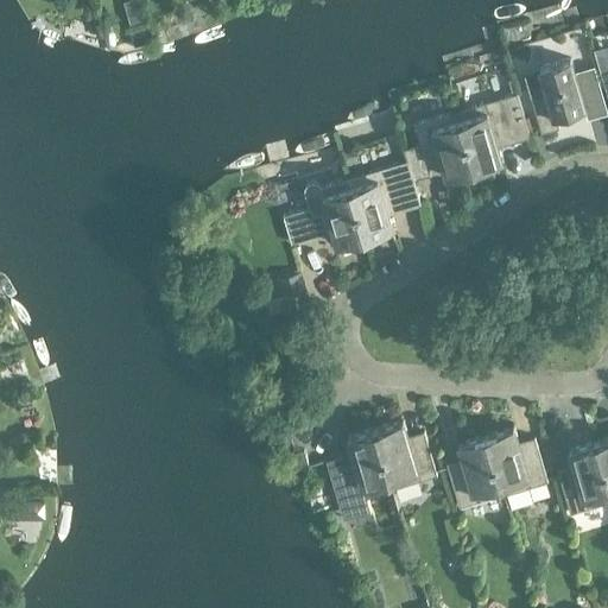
[(557,116),(587,108),(571,58),(540,67),(542,68),(525,73),(532,95),(531,96),(542,131),(559,125),(557,116)]
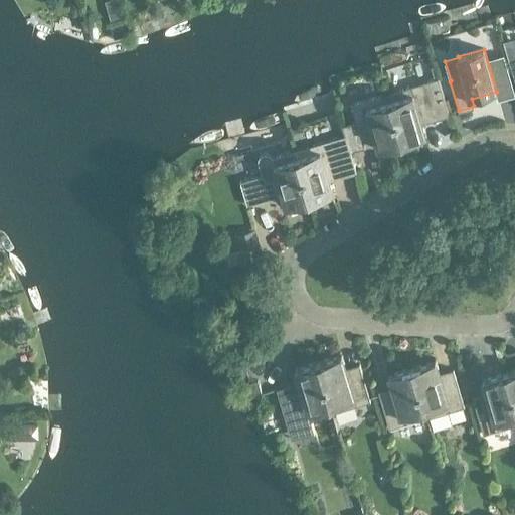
[(387,94),(403,143),(426,137),(419,115),(433,111),(435,119),(449,115),(439,78),(387,94)]
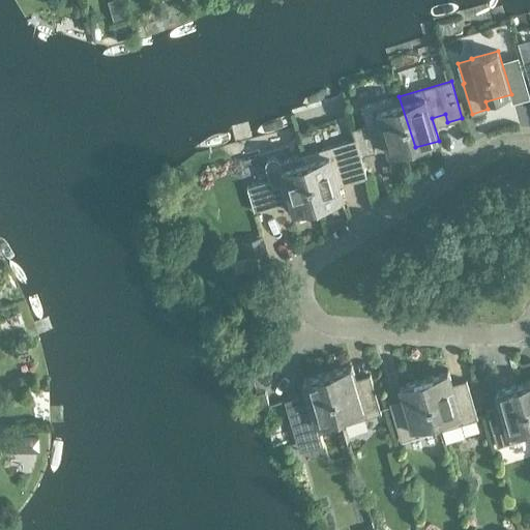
[(390,154),(415,147),(399,96),(360,108),(366,125),(352,129),(355,140),(354,141),(364,176),(365,176),(366,178),(367,178),(360,154),(374,150),(374,152),(376,152),(371,137),(384,133),(390,154)]
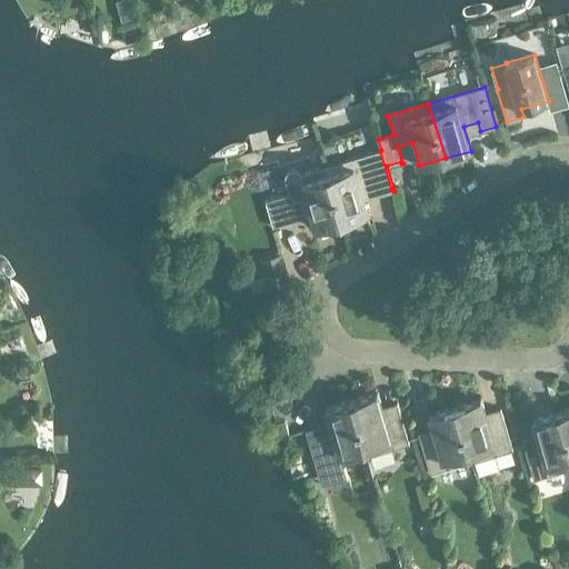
[(363,198),(391,189),(380,151),(368,155),(326,167),(342,222),(368,215),(363,198)]
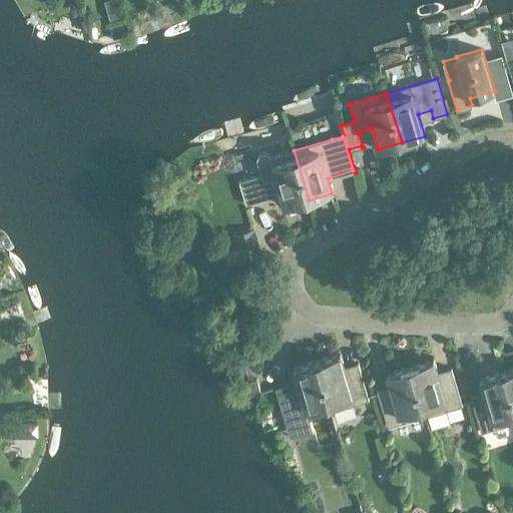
[(309,200),(294,150),(282,153),(279,143),(231,156),(246,204),(282,194),(286,206),(309,200)]
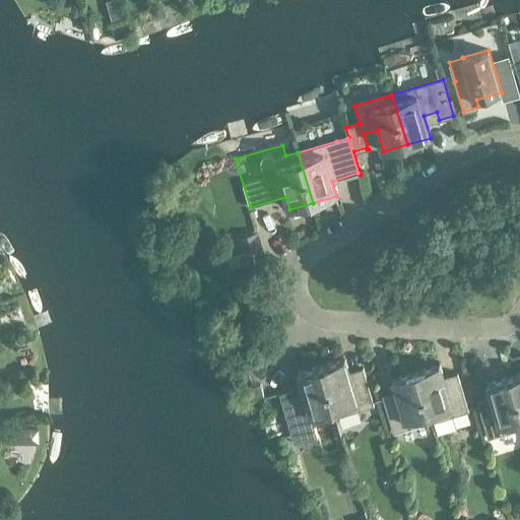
[(338,206),(327,209),(329,218),(341,214),(338,206)]
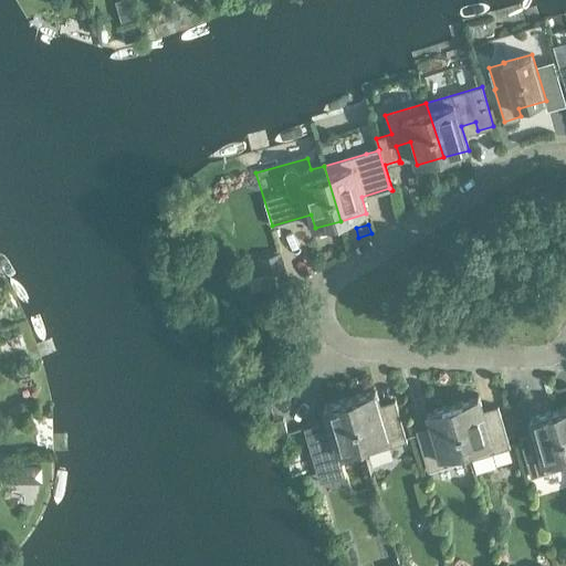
[(289,282),(280,253),(257,259),(265,289),(289,282)]
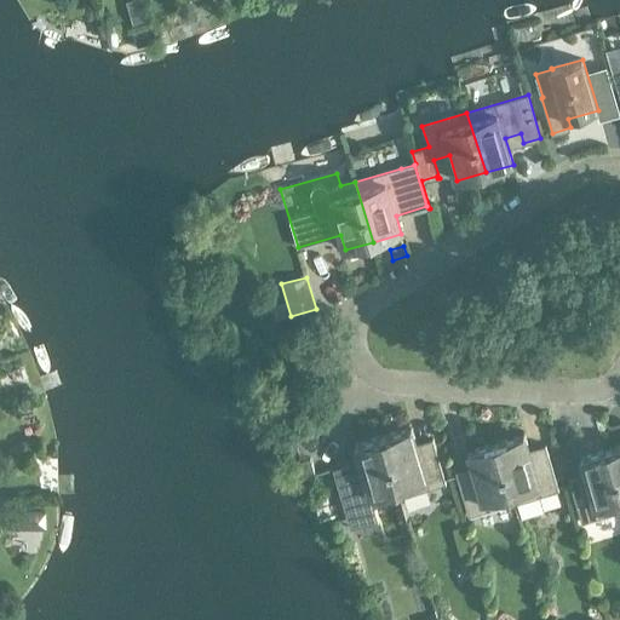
[(412,428),(384,436),(402,497),(447,483),(436,449),(419,454),(412,428)]
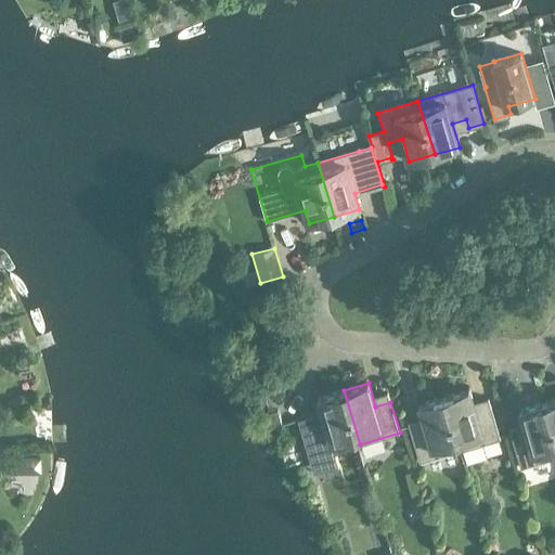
[(469,389),(444,396),(461,450),(501,438),(491,408),(476,412),(469,389)]
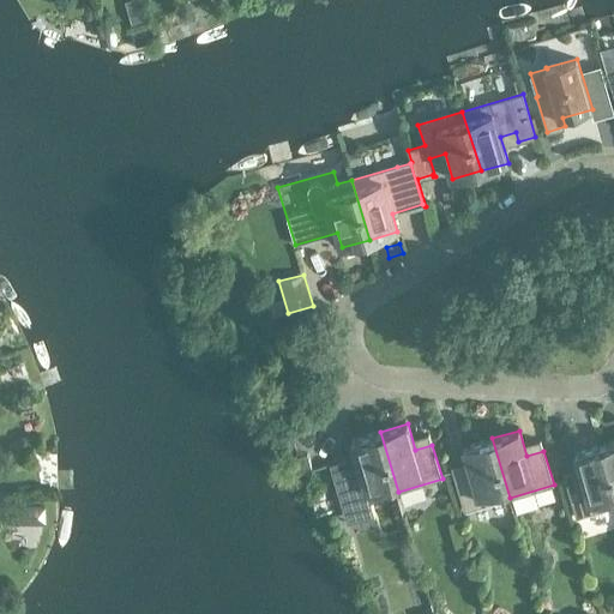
[(380,432),(353,440),(360,467),(343,471),(348,488),(341,491),(337,498),(342,516),(349,519),(369,513),(373,506),(372,499),(398,492),(380,432)]
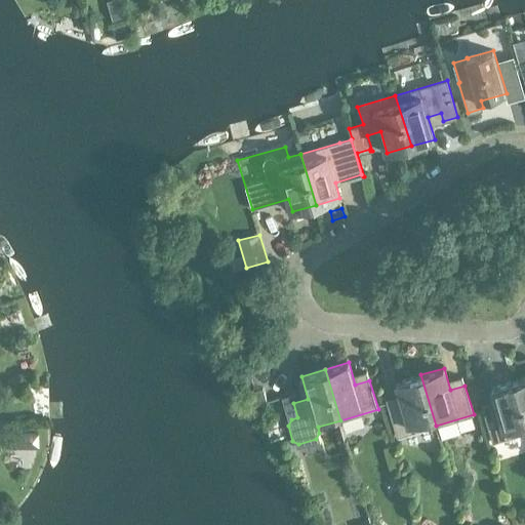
[(420,374),(397,381),(403,404),(389,408),(398,437),(436,426),(420,374)]
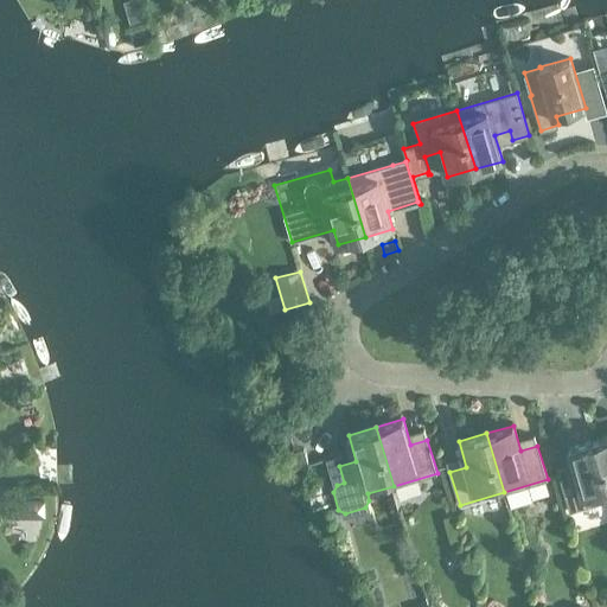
[(606,436),(596,440),(606,475),(606,436)]
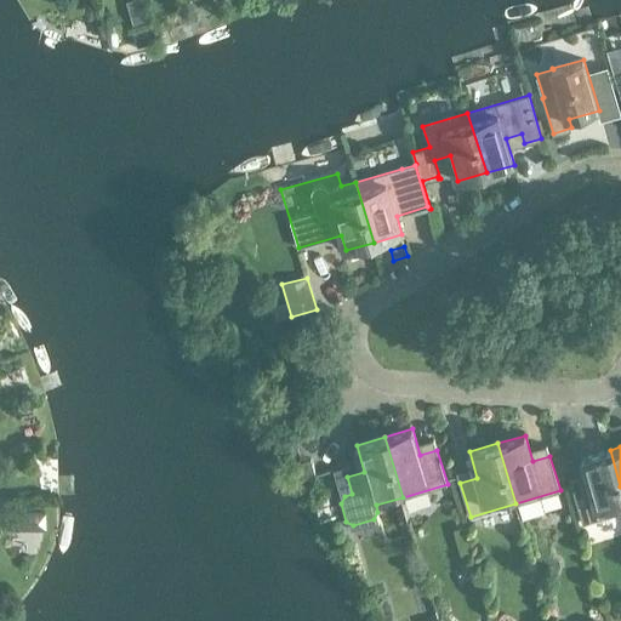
[(620,486),(610,450),(582,459),(590,484),(573,489),(584,524),(620,512),(620,486)]
